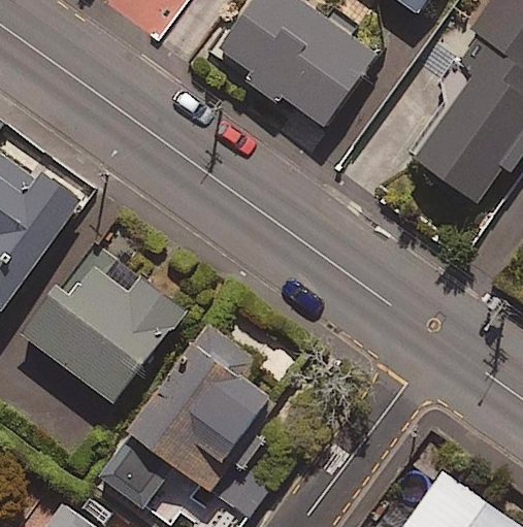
[(376,51),(301,0),(251,0),(217,52),(325,126),(376,51)]
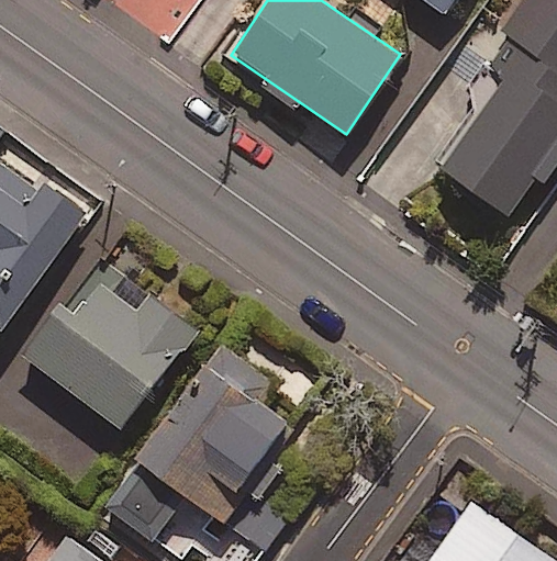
[(453,0),(426,0),(445,13),(453,0)]
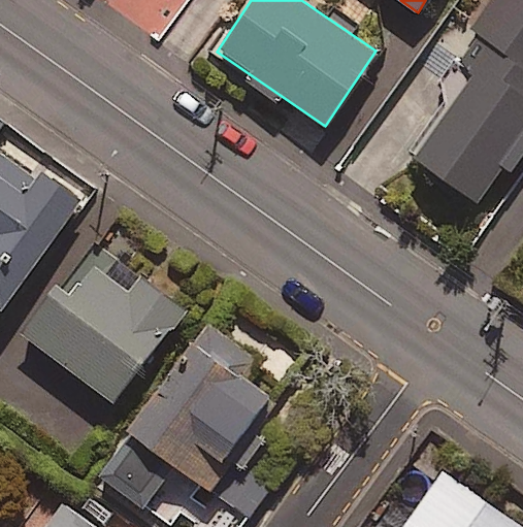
[(522,0),(485,0),(467,28),(493,45),(416,161),(487,208),(522,154),(522,0)]
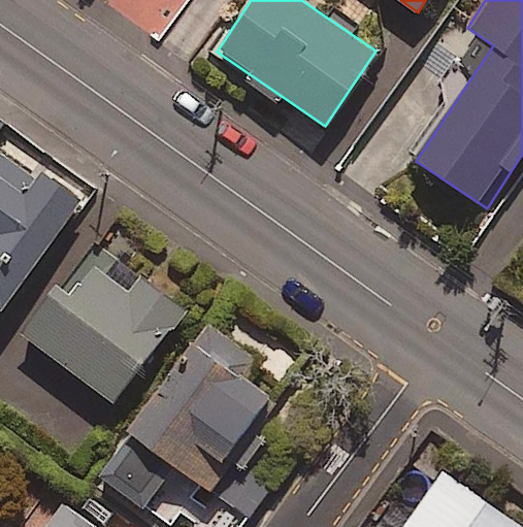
[(0,306),(5,310),(78,202),(0,147),(0,306)]
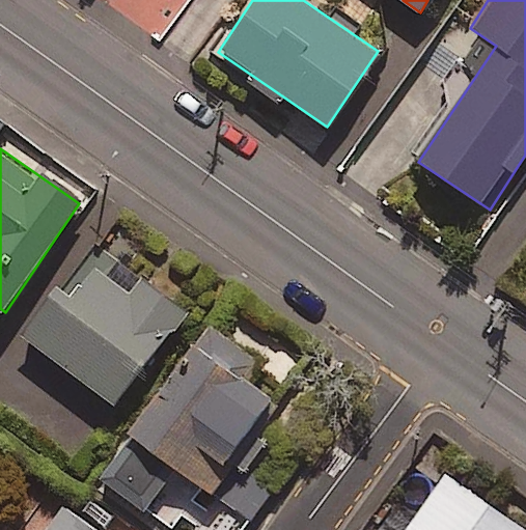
[(130,295),(82,257),(23,334),(113,405),(194,300),(151,267),(130,295)]
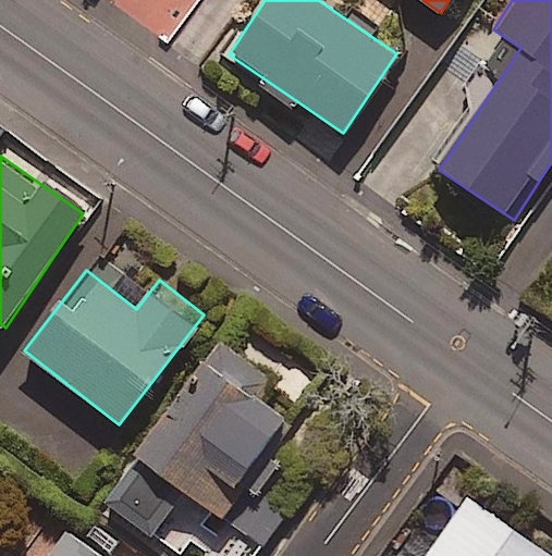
[(247,555),(282,505),(242,478),(284,416),(256,397),(281,361),(252,342),(240,359),(215,342),(105,503),(180,554),(188,542),(201,550),(197,555),(247,555)]
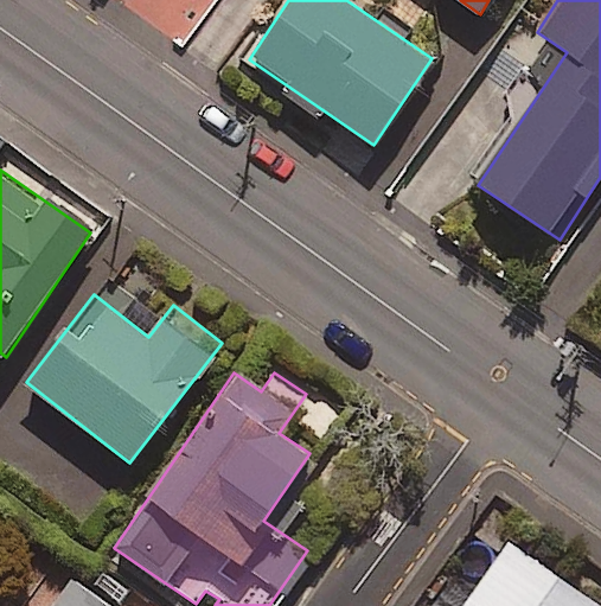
[(598,605),(507,543),(462,605),(598,605)]
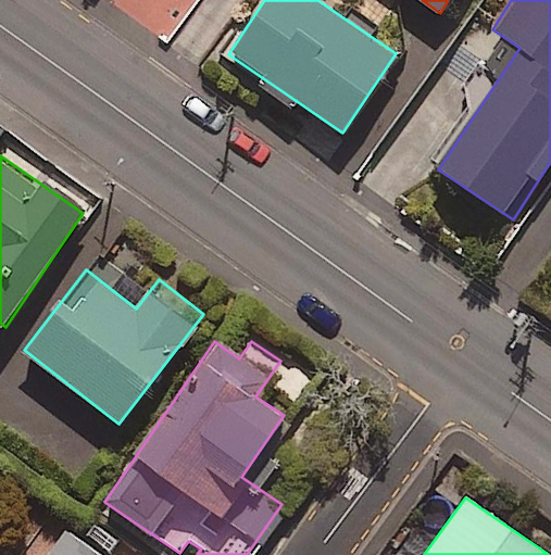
[(104,554),(65,528),(46,554),(104,554)]
